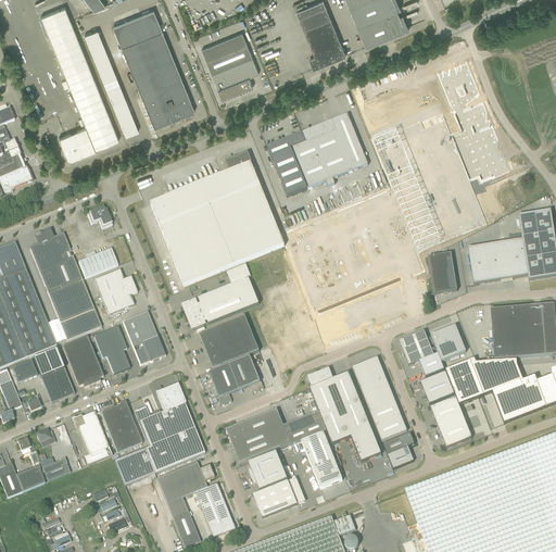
[(310,55),(314,65),(345,52),(343,47),(326,3),(325,0),(315,0),(297,8),(299,14),(315,53),(310,55)]
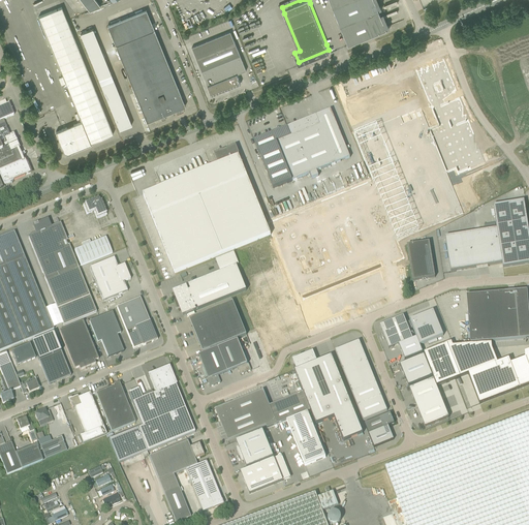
[(331,0),(346,37),(348,41),(390,25),(389,23),(387,23),(382,10),(380,11),(378,7),(381,6),(380,3),(378,0),(331,0)]
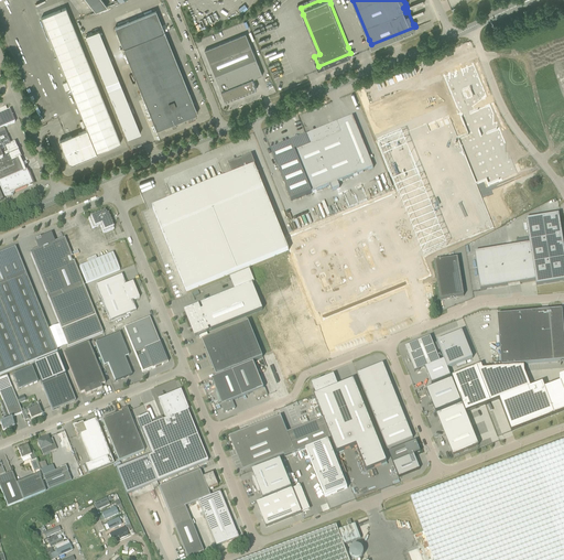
[(120,139),(118,133),(66,3),(41,13),(86,125),(60,136),(67,154),(66,154),(68,158),(72,160),(75,159),(97,150),(96,149),(120,139)]
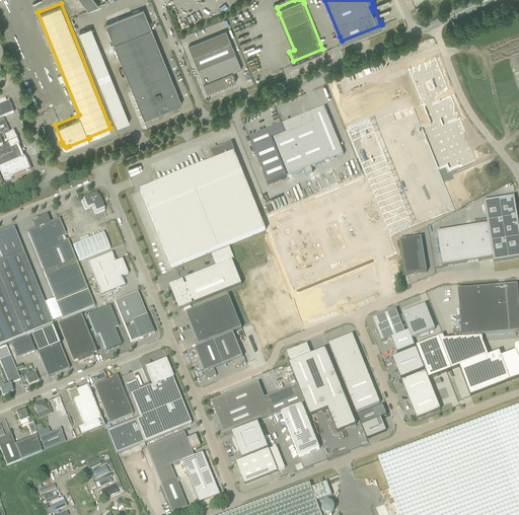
[(181,99),(143,6),(105,21),(144,116),(179,101),(178,100),(181,99)]
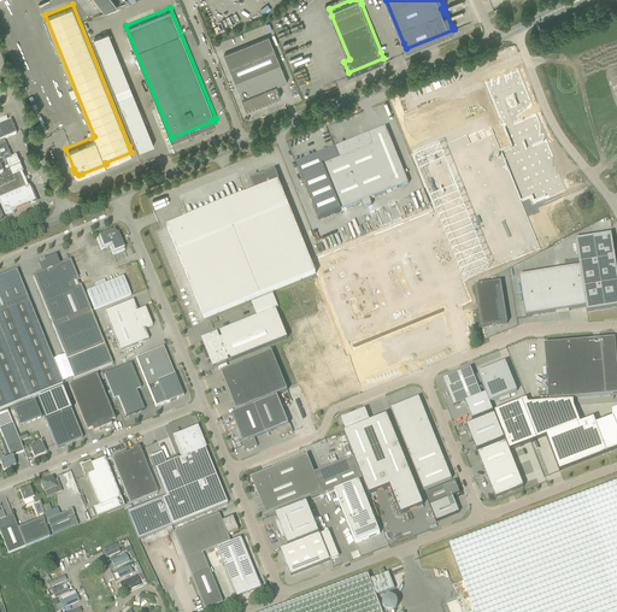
[(287,77),(269,33),(224,51),(247,107),(281,93),(276,82),(287,77)]
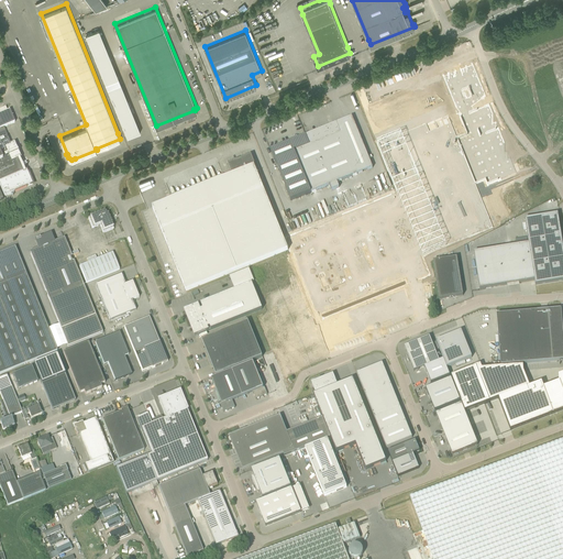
[(106,43),(91,48),(105,80),(118,75),(106,43)]
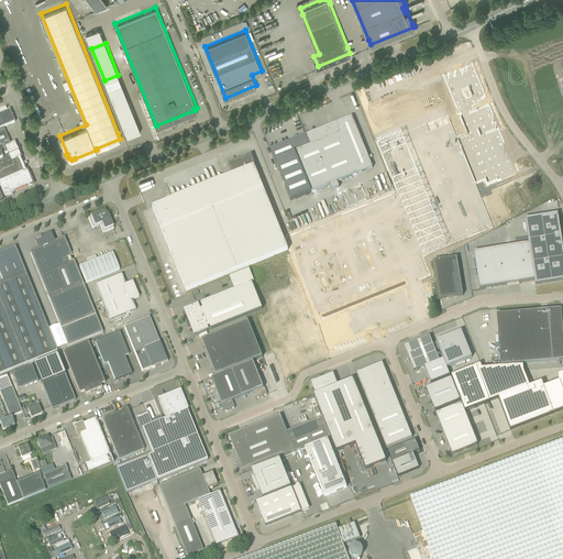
[(396,188),(284,233),(317,316),(429,271),(422,252),(493,223),(475,181),(484,176),(486,182),(516,170),(471,59),(441,70),(466,131),(456,135),(446,111),(376,140),(396,188)]
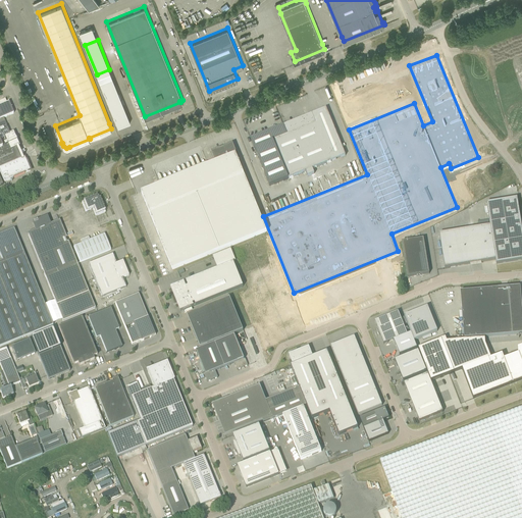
[(111,73),(99,79),(117,124),(129,119),(111,73)]
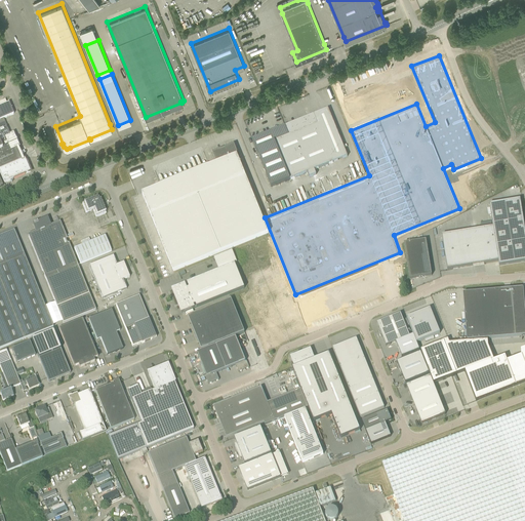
[(0,169),(4,179),(30,168),(25,155),(23,156),(18,145),(19,144),(13,129),(9,131),(6,124),(7,123),(3,115),(13,111),(8,98),(0,102),(0,169)]
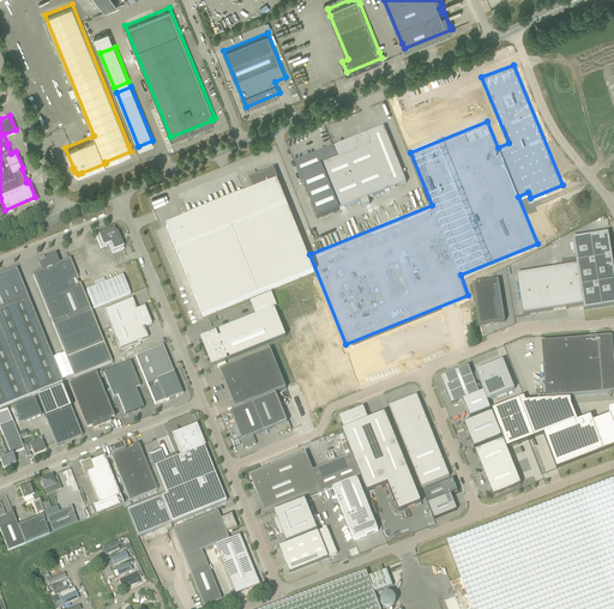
[(338,155),(321,161),(339,205),(360,197),(362,203),(369,200),(367,194),(407,179),(386,128),(384,122),(333,143),(338,155)]
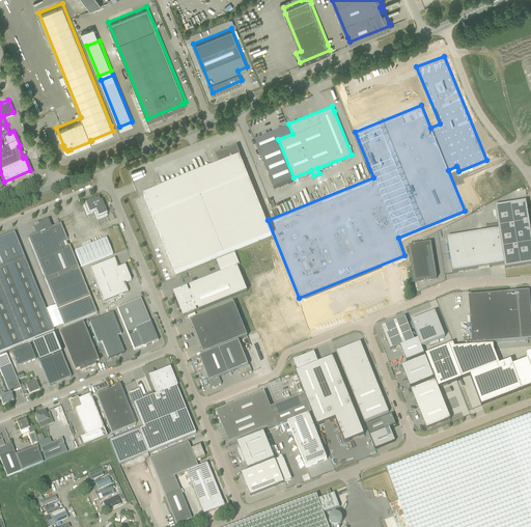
[(288,123),(255,137),(274,186),(294,177),(280,144),(278,139),(292,134),(288,123)]
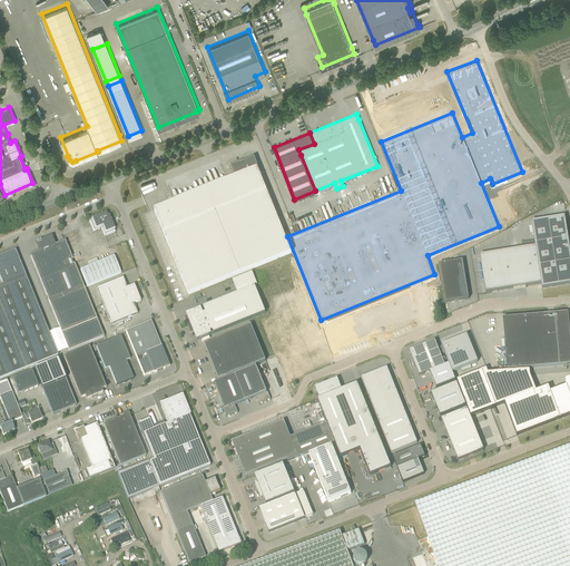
[(262,172),(256,158),(254,153),(245,157),(241,159),(239,158),(231,163),(235,173),(154,206),(188,291),(292,249),(261,173),(262,172)]
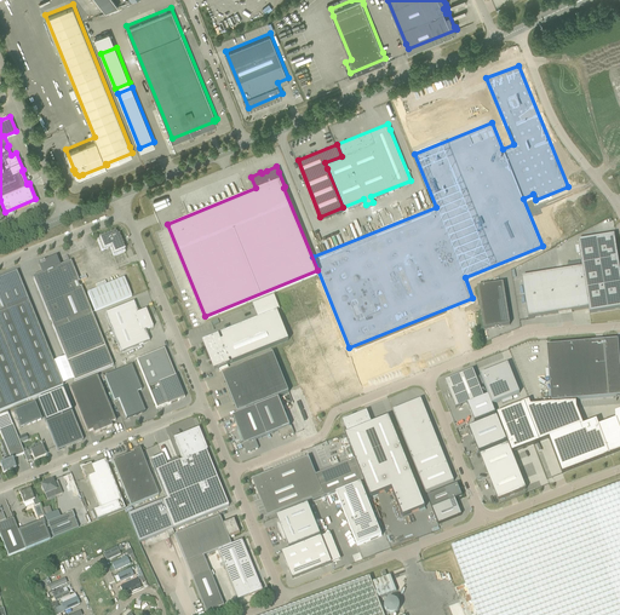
[(125,247),(120,235),(116,226),(96,235),(97,236),(101,246),(101,247),(110,243),(114,252),(125,247)]
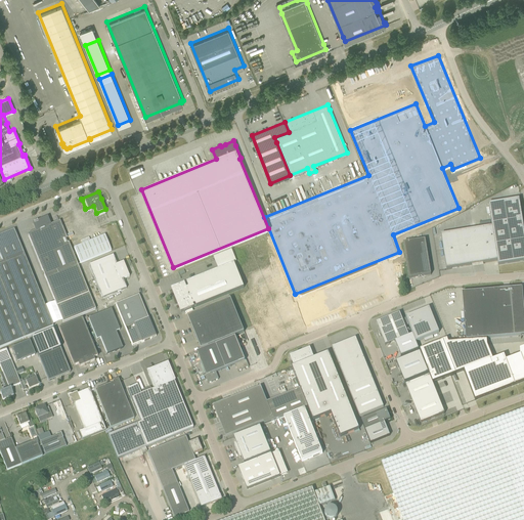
[(491,223),(441,231),(446,266),(497,257),(498,261),(523,257),(523,226),(523,220),(522,220),(519,198),(517,197),(514,197),(488,201),(491,223)]
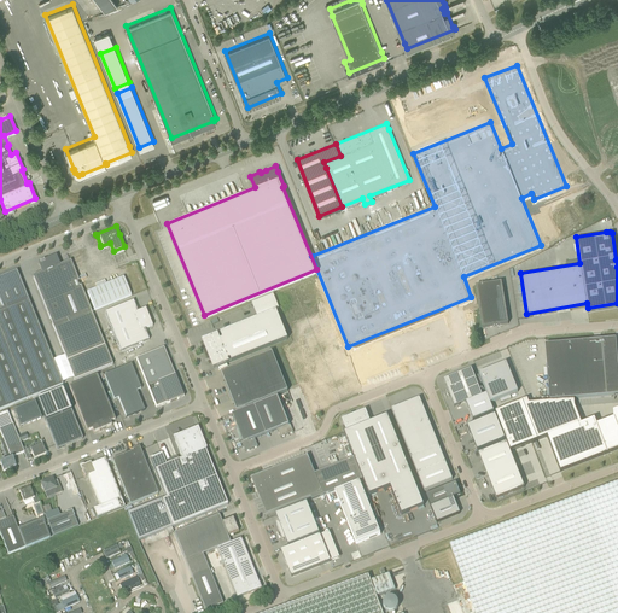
[(39,260),(42,268),(33,272),(35,278),(53,323),(64,350),(66,357),(73,372),(75,375),(112,361),(105,342),(81,282),(79,282),(77,278),(79,276),(73,262),(70,256),(59,261),(56,252),(39,260)]
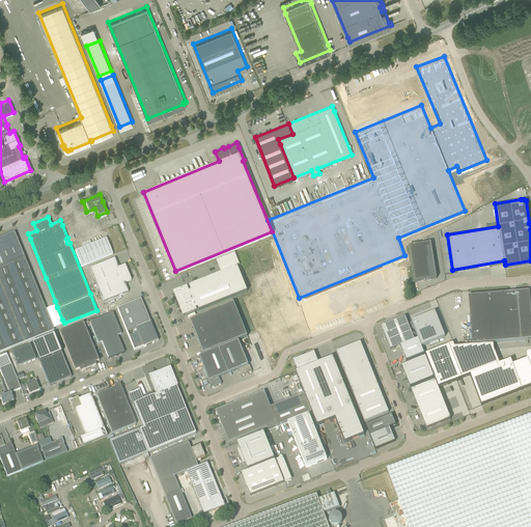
[(0,349),(54,327),(52,324),(45,305),(15,229),(7,232),(7,231),(0,234),(0,255),(2,261),(0,262),(0,349)]
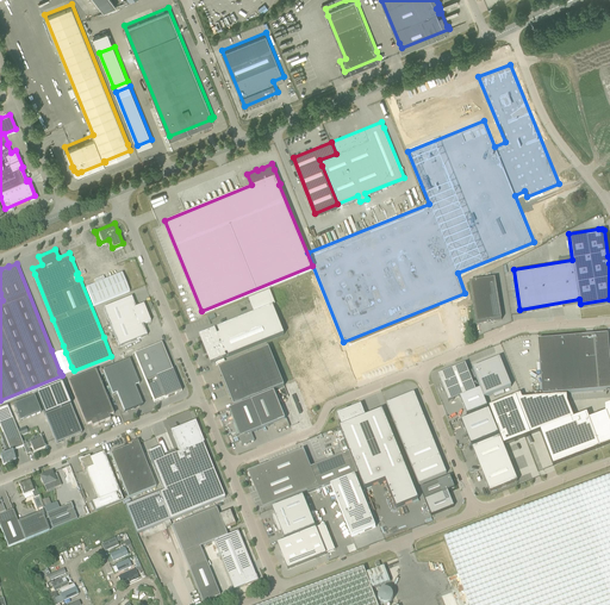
[(122,269),(86,284),(93,303),(129,287),(122,269)]
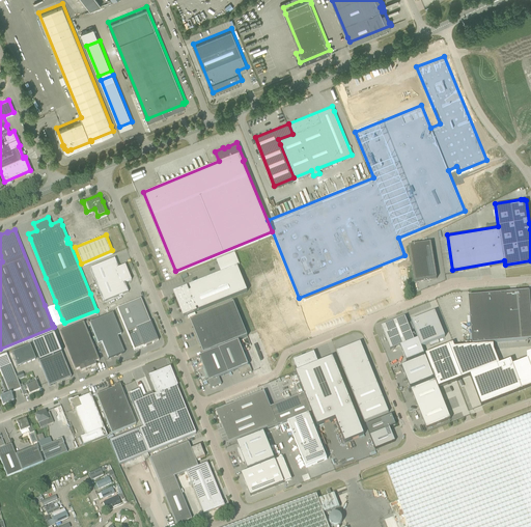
[(431,239),(409,243),(414,278),(437,275),(431,239)]
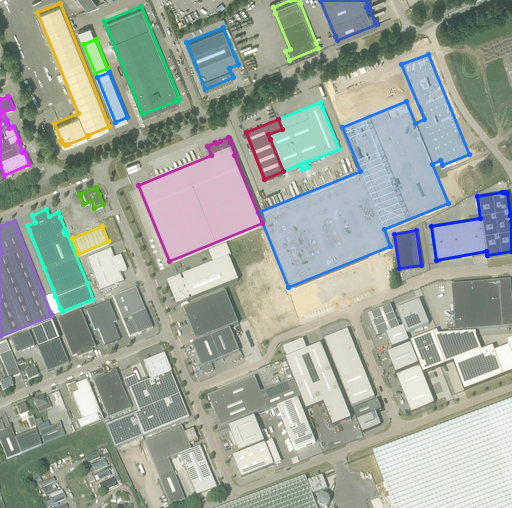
[(226,240),(209,247),(213,259),(175,275),(168,277),(174,292),(176,291),(180,300),(181,300),(238,277),(229,253),(231,252),(226,240)]
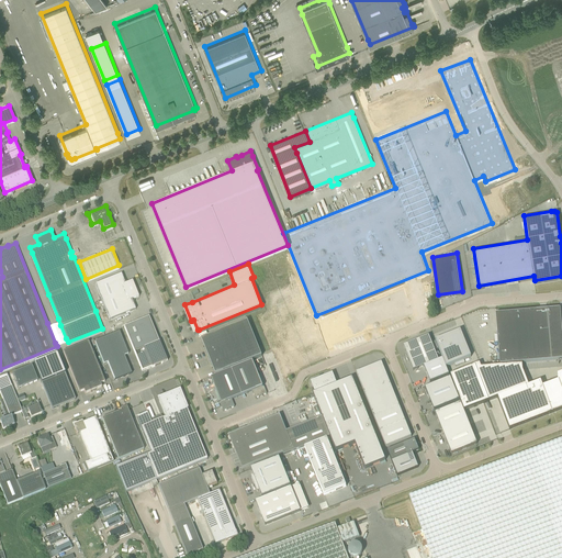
[(110,316),(131,308),(135,305),(133,299),(134,298),(133,296),(138,293),(132,277),(127,279),(126,277),(124,277),(121,270),(96,280),(110,316)]
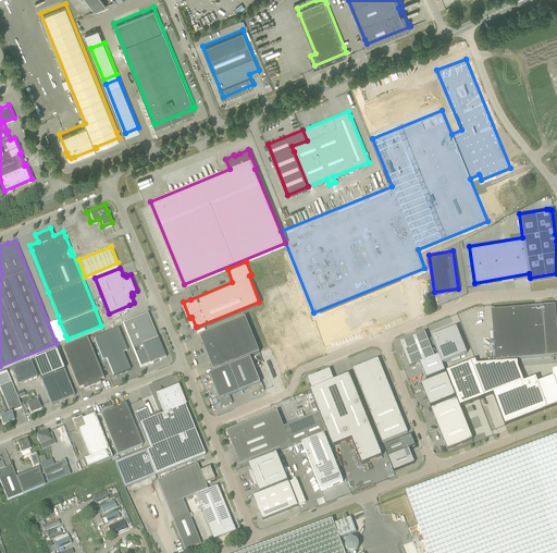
[(477,308),(472,310),(473,331),(493,330),(495,357),(556,352),(556,327),(555,303),(555,302),(477,308)]
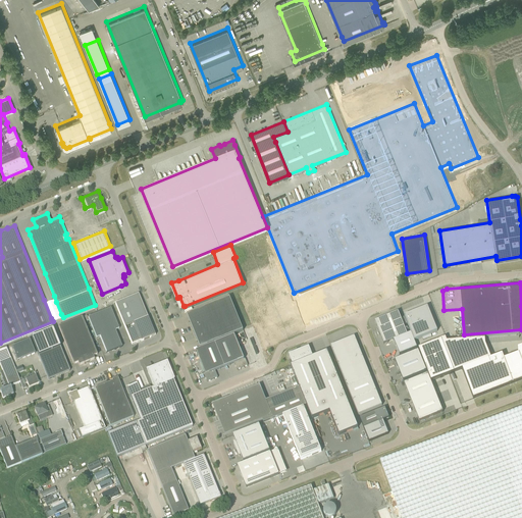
[(138,291),(115,300),(132,341),(155,331),(138,291)]
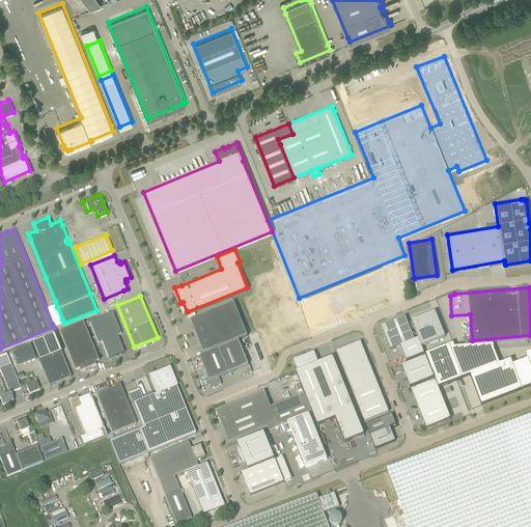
[(211,348),(247,333),(233,299),(197,313),(200,322),(193,325),(196,333),(197,334),(200,341),(207,339),(211,348)]
